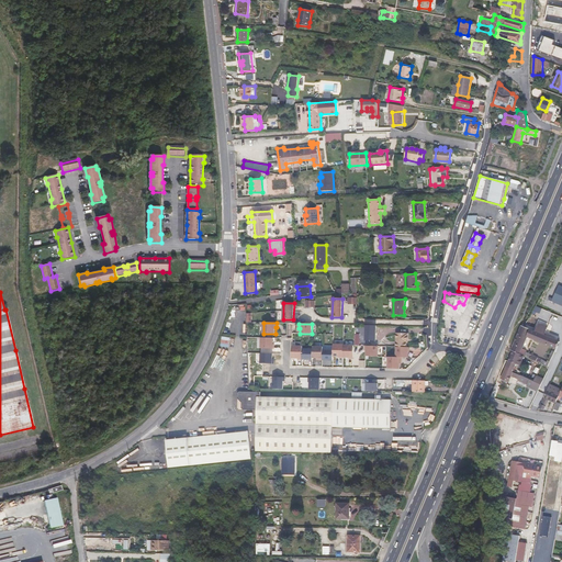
[(374,340),(374,326),(364,326),(364,340),(374,340)]
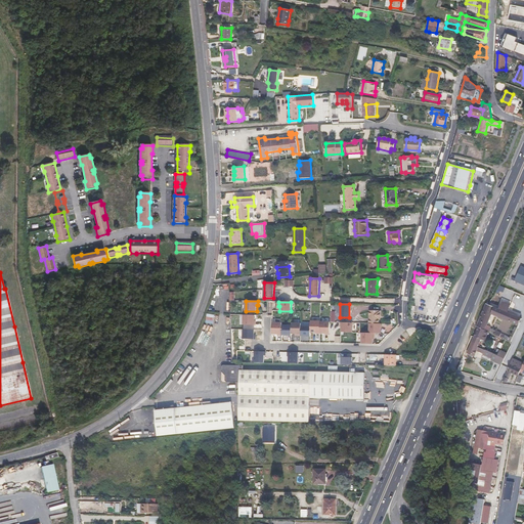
[(487,325),(492,314),(491,314),(494,307),(488,305),(486,304),(480,317),(476,325),(478,326),(485,331),(487,325)]
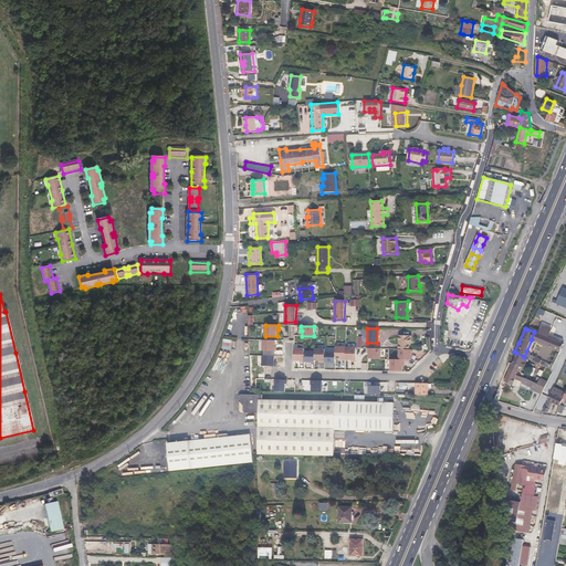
[(532,339),(559,352),(563,344),(548,337),(551,332),(544,329),(541,335),(534,332),(531,339),(532,339)]
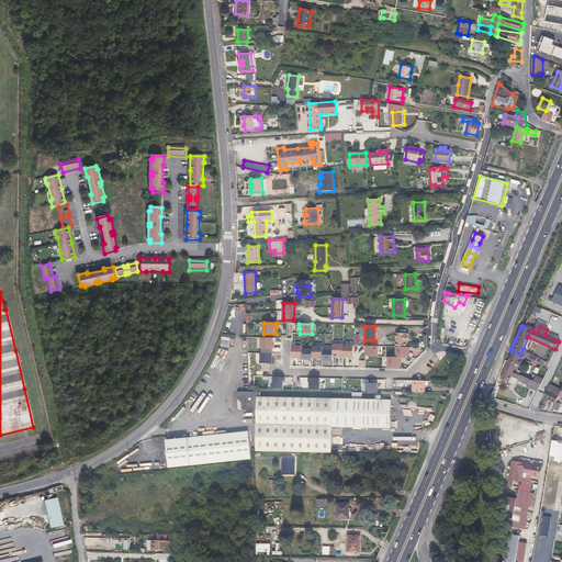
[(396,334),(396,347),(407,347),(407,343),(407,339),(408,339),(408,334),(396,334)]
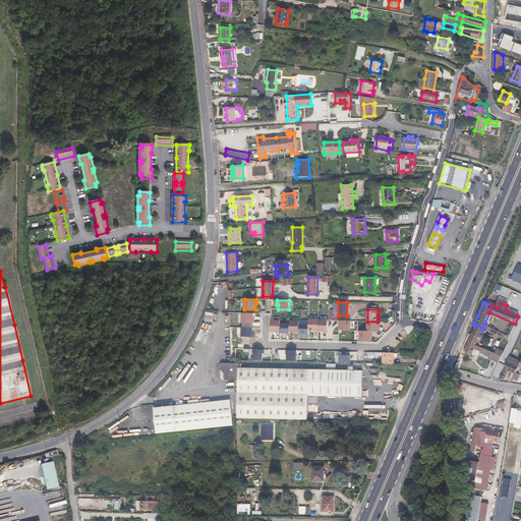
[(242,323),(254,323),(254,319),(253,319),(253,313),(243,313),(242,323)]
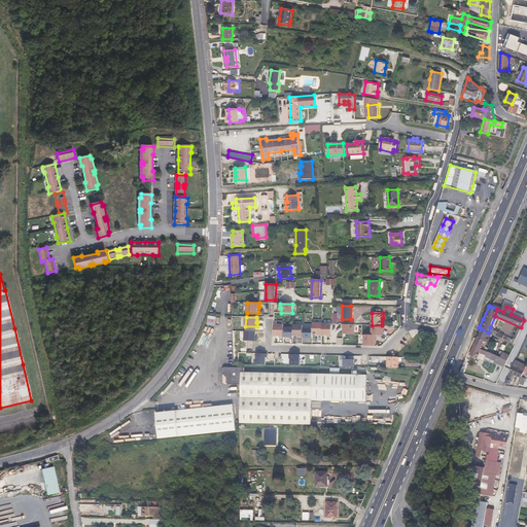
[(303,338),(303,325),(293,325),(293,327),(284,327),(284,324),(274,324),(274,336),(279,336),(279,337),(293,338),(293,336),(299,336),(299,338),(303,338)]
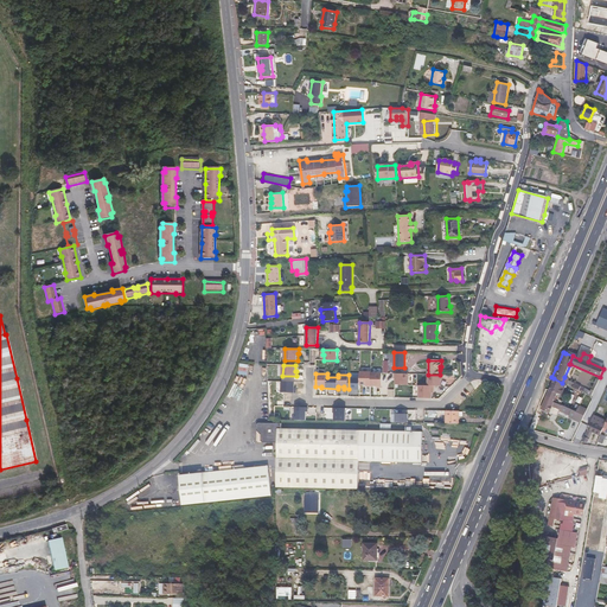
[(382,388),(382,374),(371,374),(371,385),(377,385),(377,388),(382,388)]
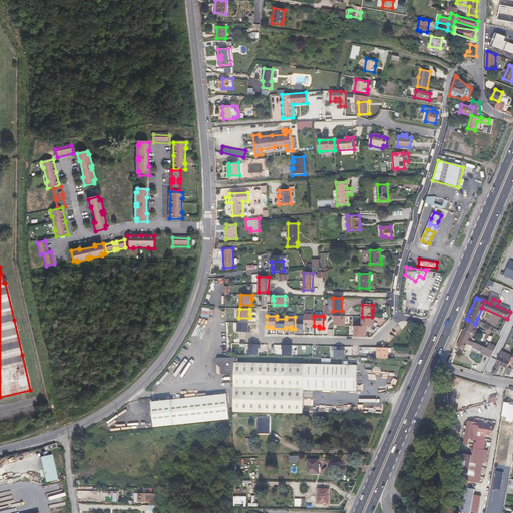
[(345,326),(345,316),(333,316),(333,320),(335,320),(335,325),(345,326)]
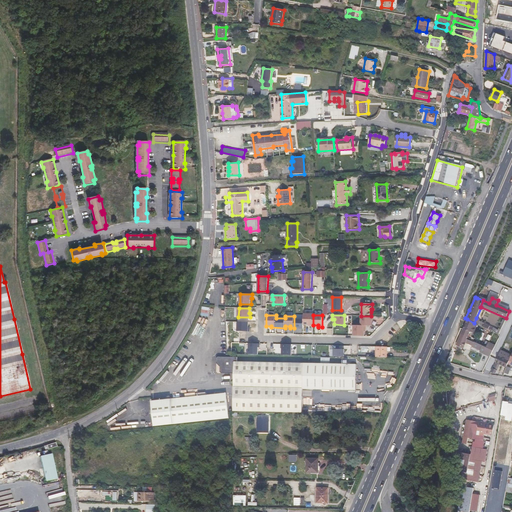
[(474,338),(480,326),(474,323),(467,319),(463,329),(470,332),(467,339),(475,342),(476,339),(474,338)]
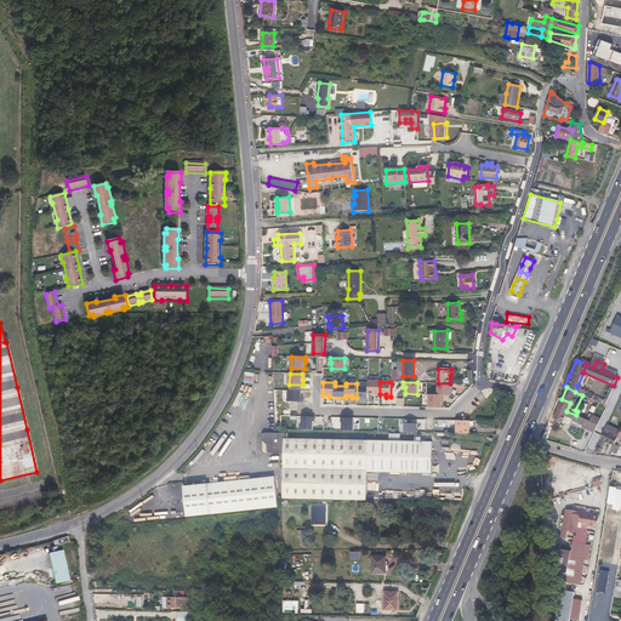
[(289,402),(303,402),(303,397),(302,397),(302,391),(289,391),(289,402)]
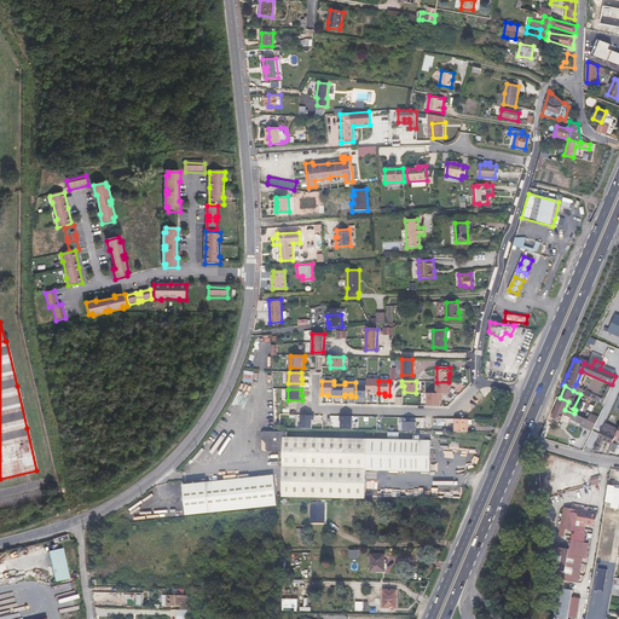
[(583,395),(595,400),(596,395),(585,391),(583,395)]
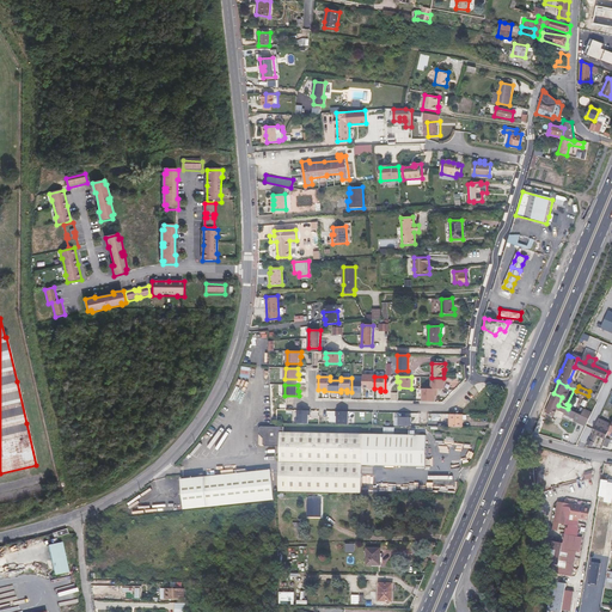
[(438,393),(438,389),(422,389),(422,402),(435,402),(435,393),(438,393)]
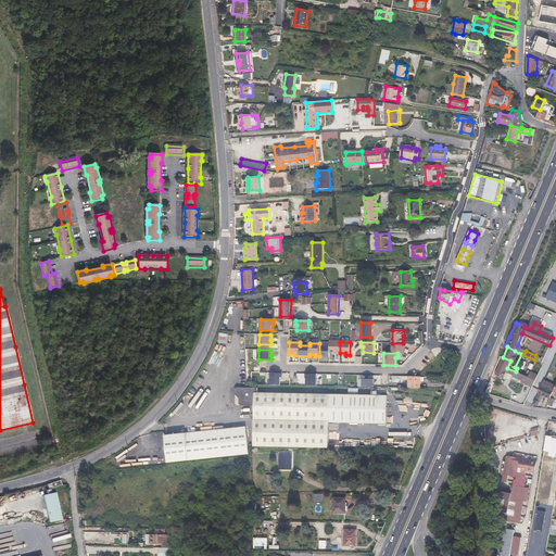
[(510,361),(503,357),(495,374),(503,377),(506,371),(513,375),(513,376),(521,380),(521,381),(532,386),(535,380),(538,375),(530,371),(528,377),(525,376),(516,371),(507,368),(510,361)]
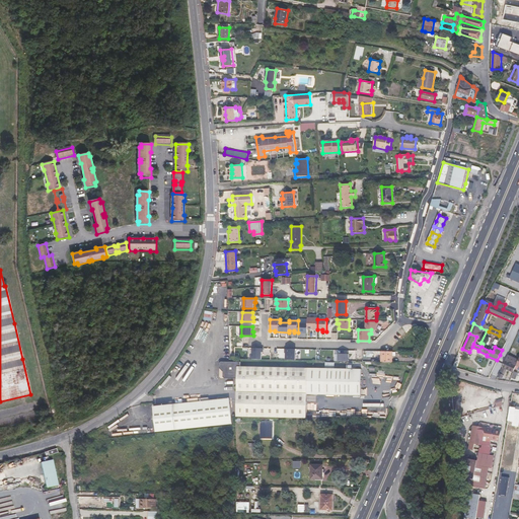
[(264,352),(264,349),(252,348),(252,360),(263,360),(263,352),(264,352)]
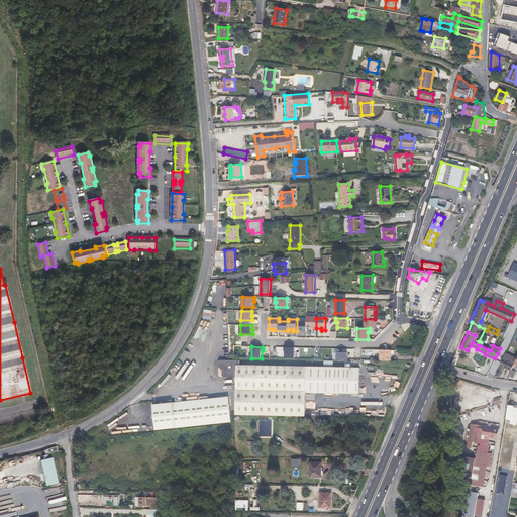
[(295,347),(284,347),(284,351),(286,351),(285,358),(295,358),(295,347)]
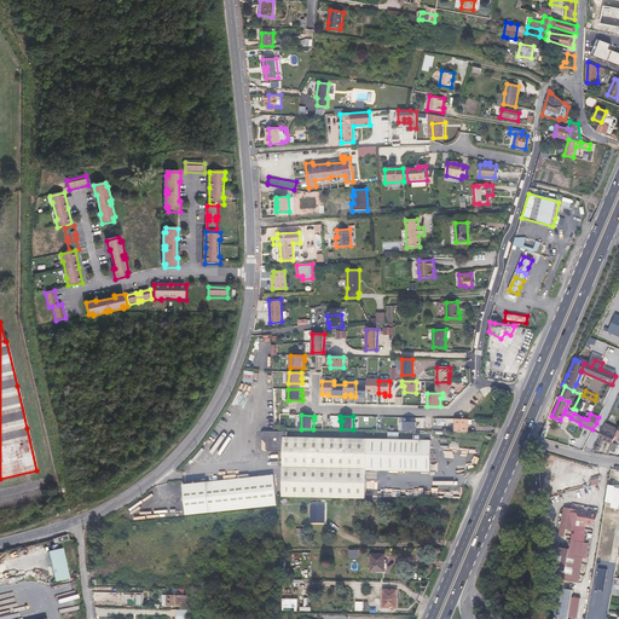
[(456,418),(455,432),(468,432),(469,420),(456,418)]
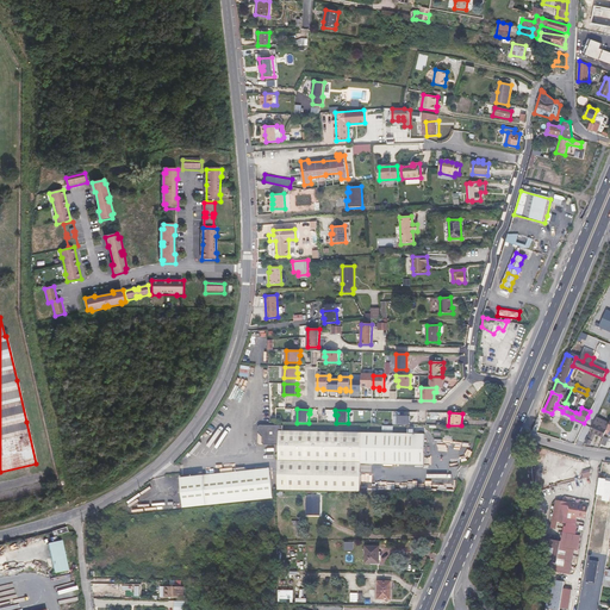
[(597,417),(585,442),(590,444),(591,441),(592,441),(596,433),(604,436),(605,434),(609,422),(597,417)]
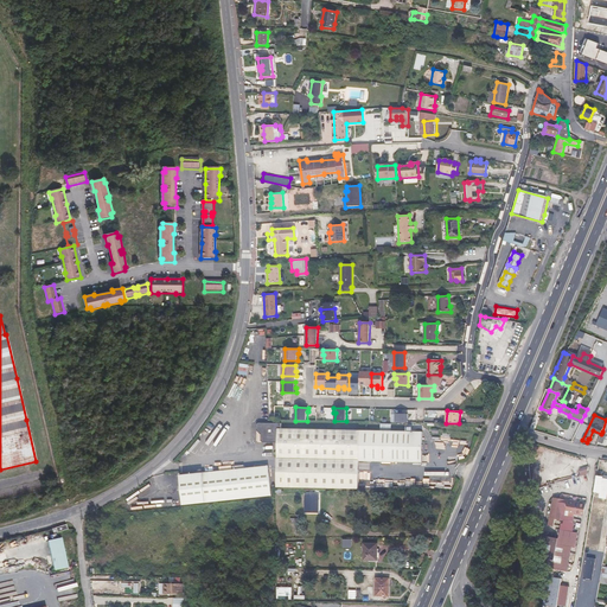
[(360,432),(360,429),(315,429),(282,429),(282,423),(260,423),(257,426),(257,430),(263,435),(263,440),(266,443),(278,443),(278,429),(279,429),(279,455),(278,487),(359,489),(359,461),(360,432)]
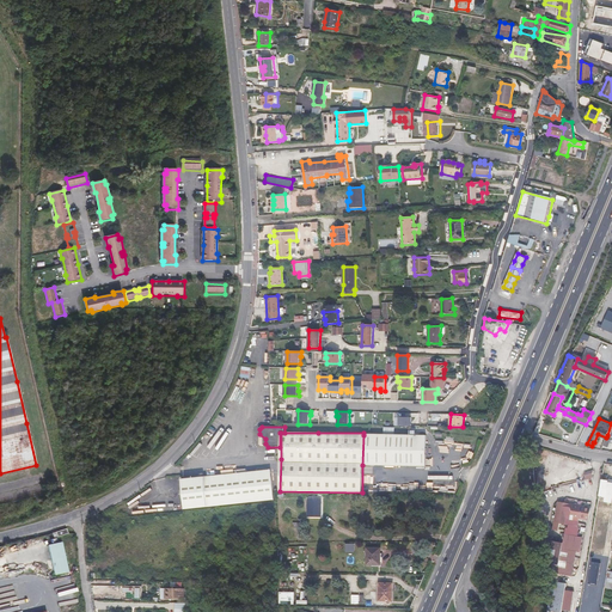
[(395,435),(363,435),(362,465),(393,465),(395,435)]
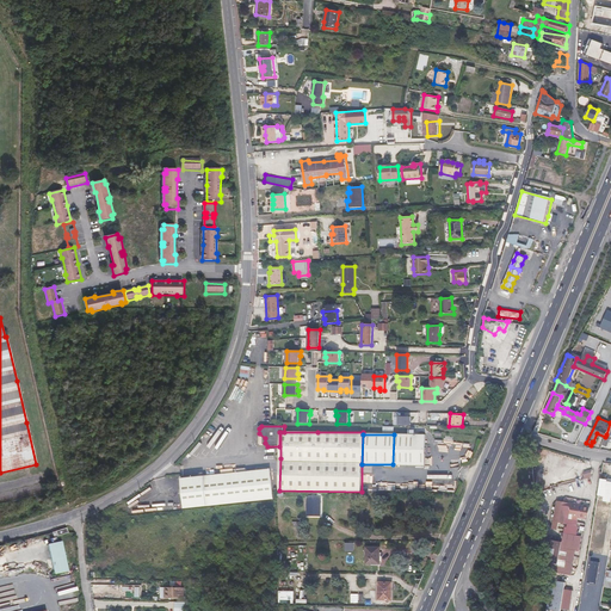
[(394,434),(393,464),(425,466),(426,434),(394,434)]
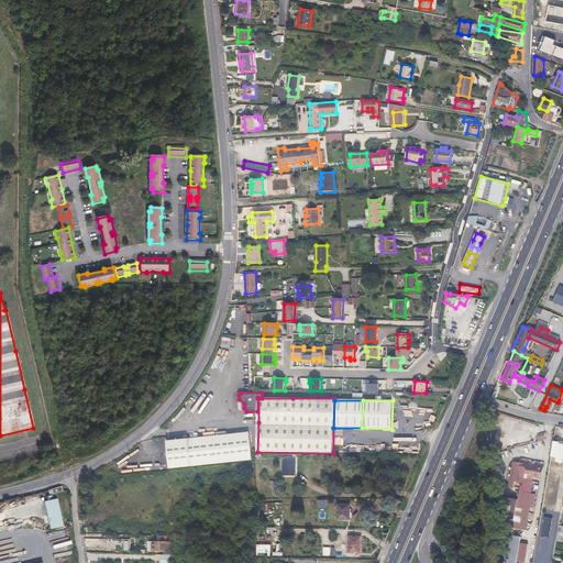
[(168,440),(172,468),(214,464),(243,462),(253,460),(251,432),(207,437),(168,440)]
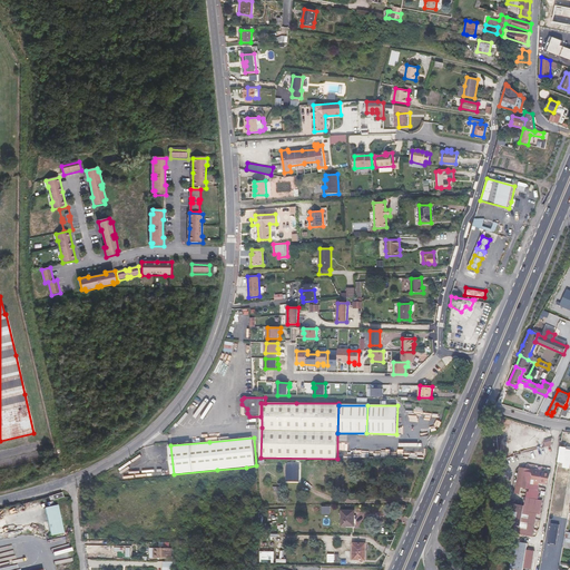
[(300,481),(300,465),(287,464),(287,481),(300,481)]
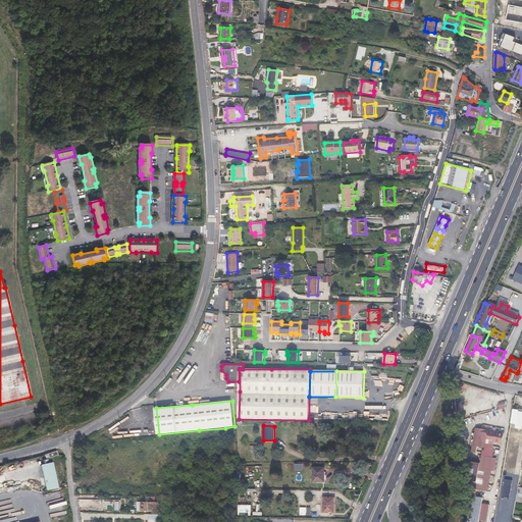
[(460,457),(462,470),(465,470),(463,480),(466,480),(464,493),(472,494),(468,521),(473,521),(478,521),(479,521),(481,508),(483,498),(479,497),(483,471),(485,471),(482,484),(485,485),(487,469),(487,467),(485,467),(487,454),(490,455),(491,446),(489,445),(486,444),(486,441),(492,441),(494,431),(475,428),(471,452),(476,453),(477,447),(484,448),(483,450),(482,450),(480,463),(466,461),(465,461),(466,456),(461,456),(460,457)]
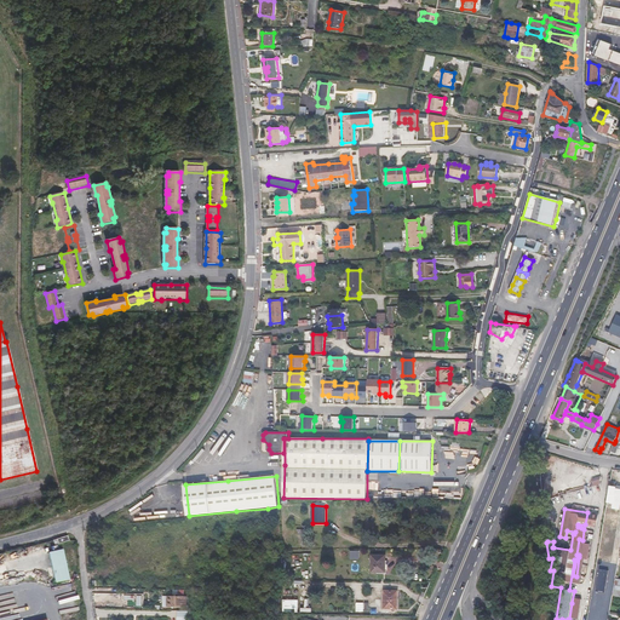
[(585,524),(595,527),(596,514),(587,512),(585,524)]
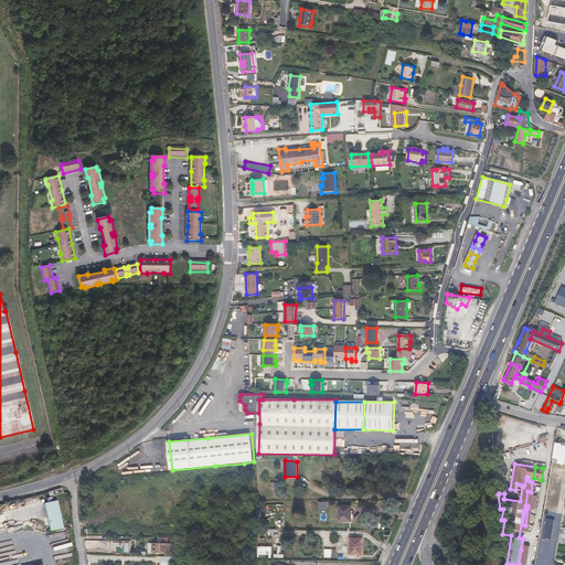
[(64,529),(60,501),(46,503),(51,531),(64,529)]
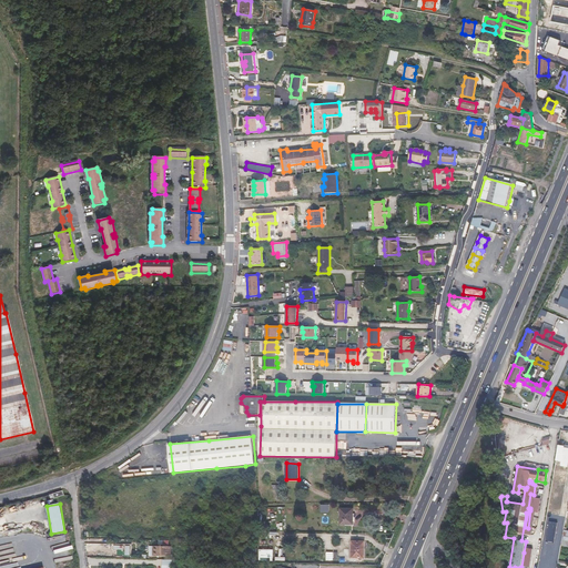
[(353,525),(354,508),(341,508),(341,524),(353,525)]
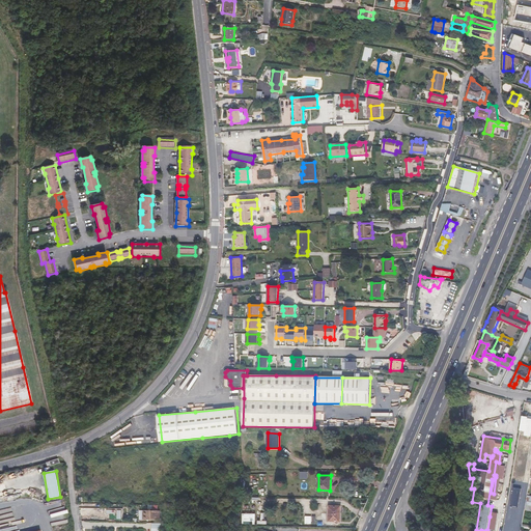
[(340,522),(341,506),(329,506),(329,522),(340,522)]
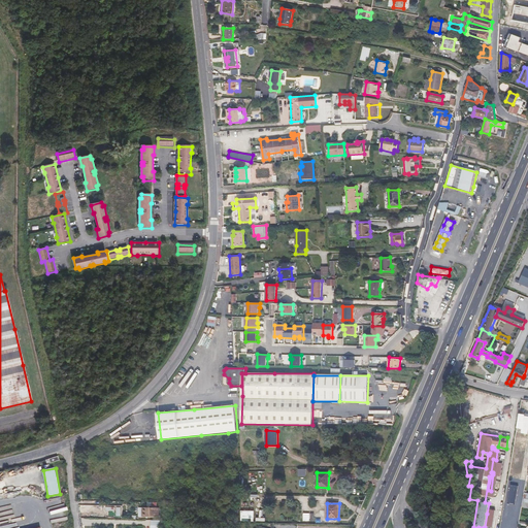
[(159,517),(159,508),(147,507),(147,517),(159,517)]
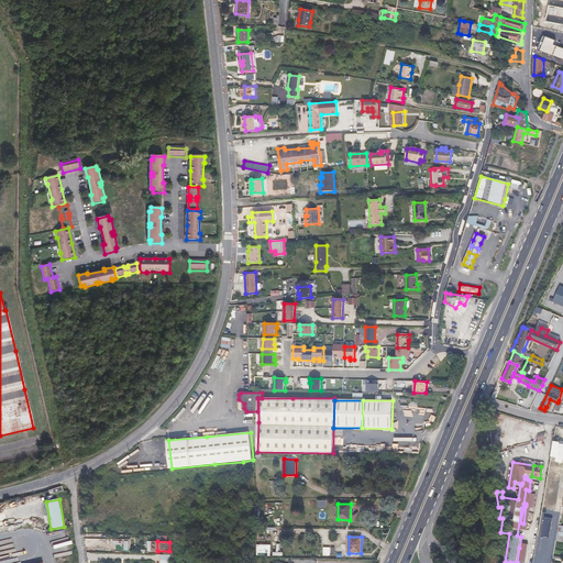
[(257,553),(271,553),(272,544),(257,544),(257,553)]
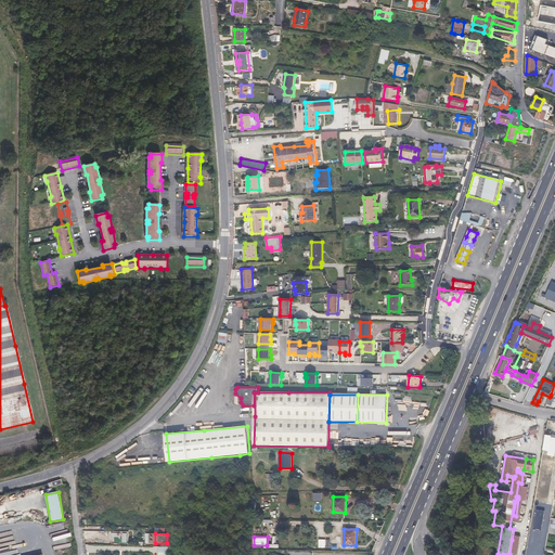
[(512,540),(510,554),(517,554),(519,541),(512,540)]
